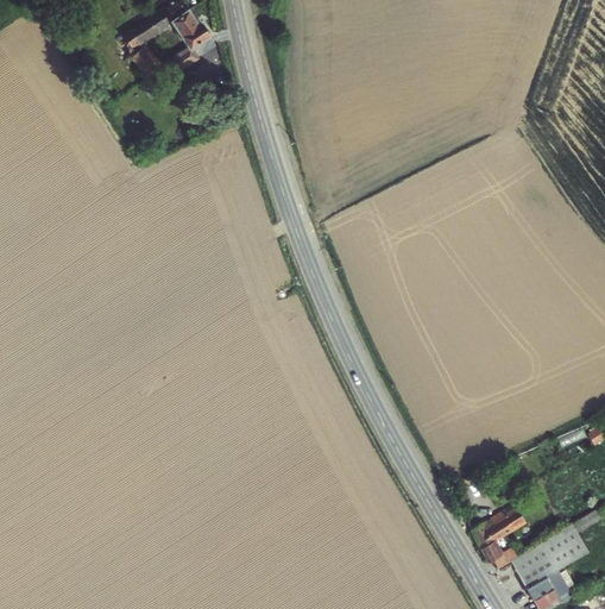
[(159,54),(166,64),(197,41),(191,32),(208,20),(197,6),(195,7),(189,0),(146,0),(127,14),(138,27),(162,10),(165,14),(172,10),(188,31),(159,54)]
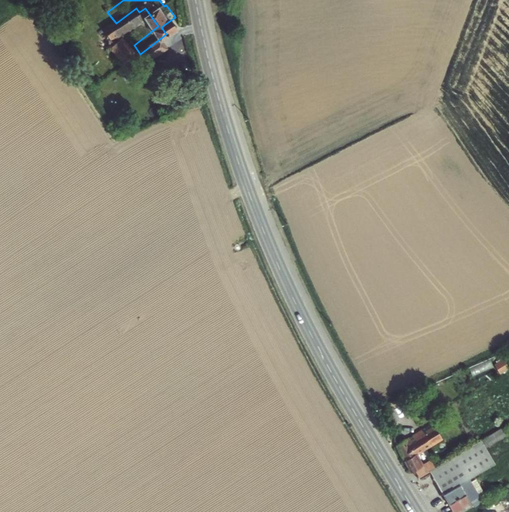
[(116,26),(107,34),(108,35),(106,37),(110,42),(112,40),(122,51),(125,49),(131,44),(116,26)]
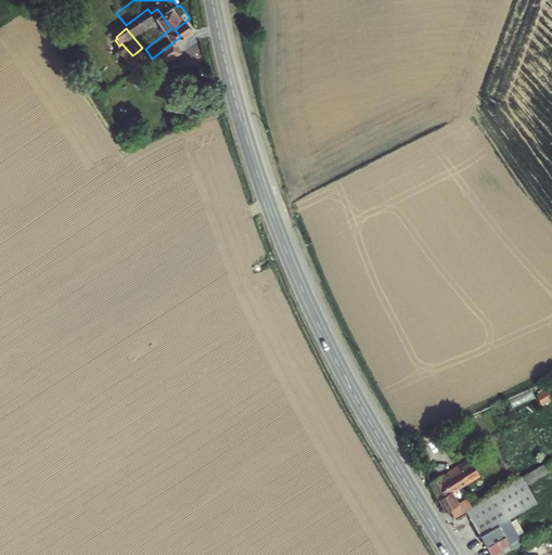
[(469,460),(458,466),(460,468),(469,483),(474,480),(479,477),(469,460)]
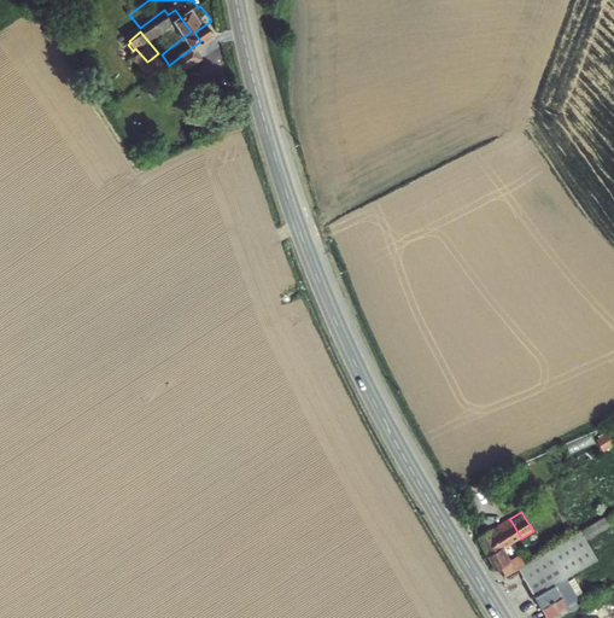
[(509,519),(490,530),(502,549),(512,544),(521,538),(512,522),(509,519)]
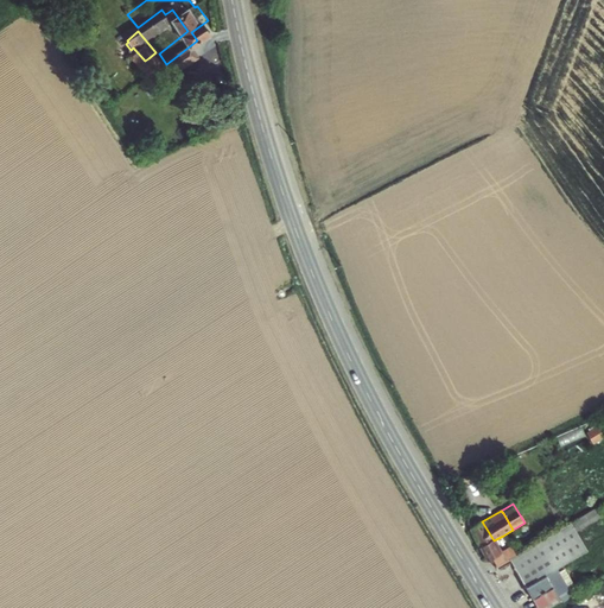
[(482,521),(471,529),(489,562),(493,559),(497,567),(506,562),(501,555),(494,540),(482,521)]
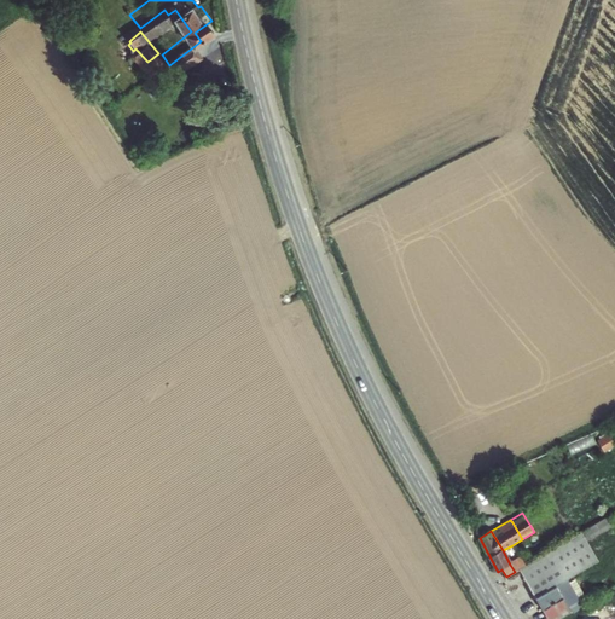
[(580,537),(574,541),(590,566),(596,562),(580,537)]
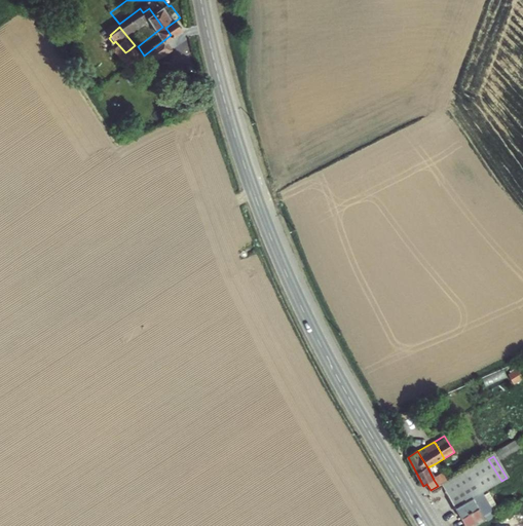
[(451,481),(462,500),(480,490),(482,492),(501,481),(488,459),(451,481)]
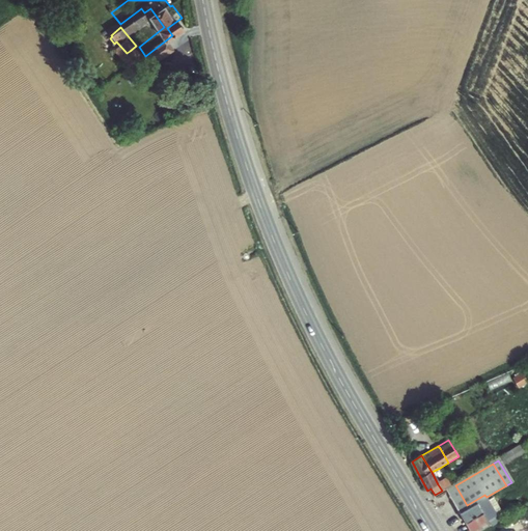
[(522,484),(526,482),(520,473),(517,474),(522,484)]
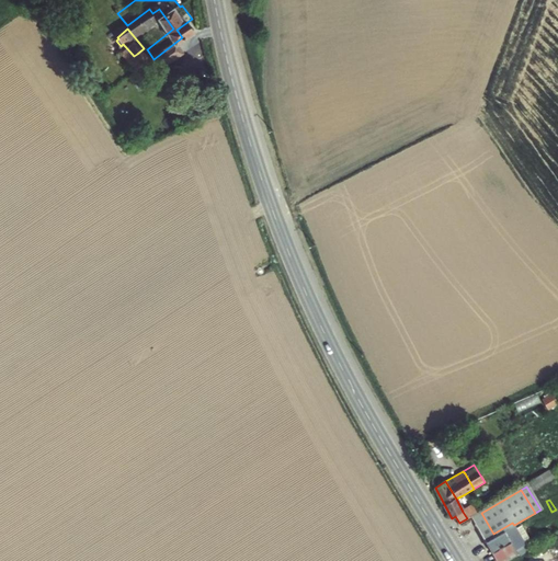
[(468,508),(463,512),(467,518),(468,518),(473,516),(468,508)]
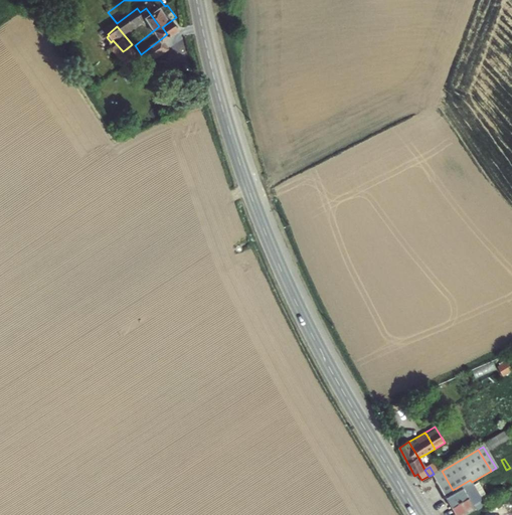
[(442,496),(453,490),(442,471),(435,475),(431,477),(432,478),(442,496)]
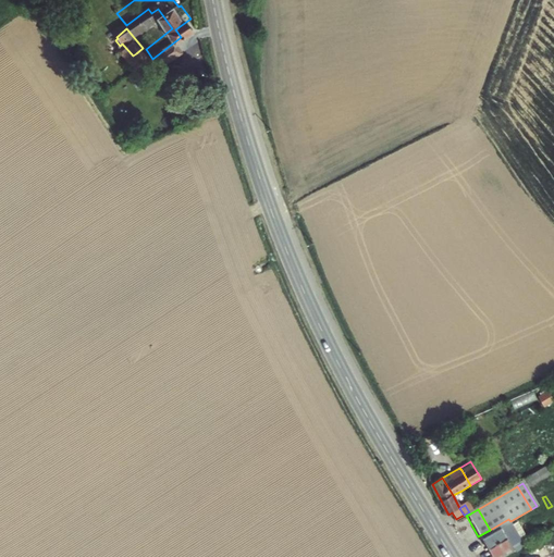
[(481,540),(491,556),(502,556),(526,545),(521,540),(513,525),(511,521),(508,519),(490,530),(478,536),(480,541),(481,540)]
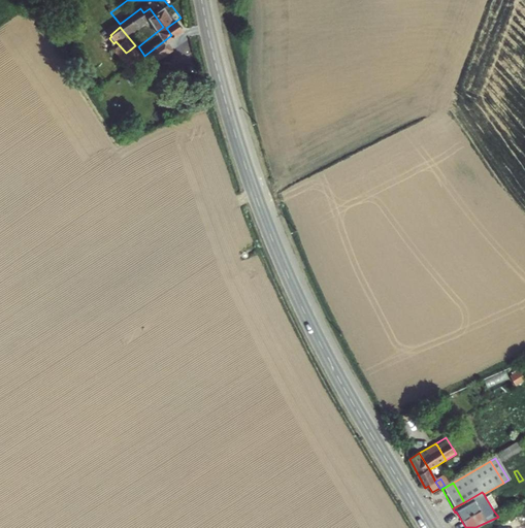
[(492,495),(486,498),(494,512),(500,508),(492,495)]
